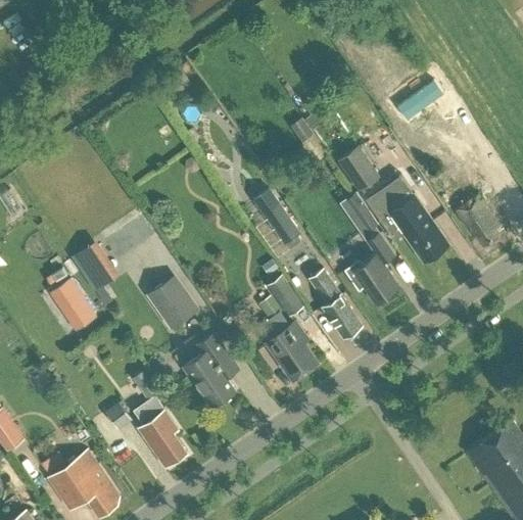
[(0,0),(0,8),(9,2),(7,0),(0,0)]
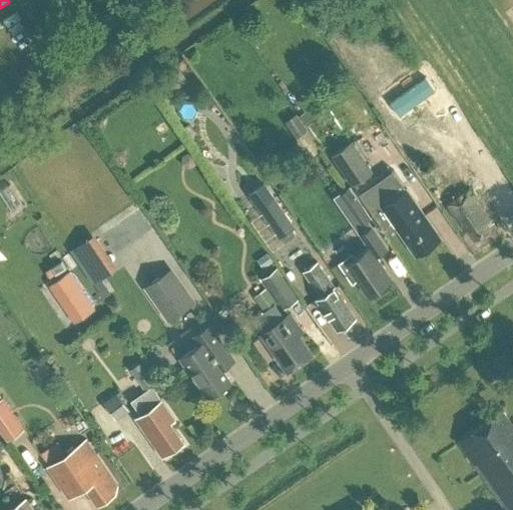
[(287,121),(298,139),(310,131),(298,114),(287,121)]
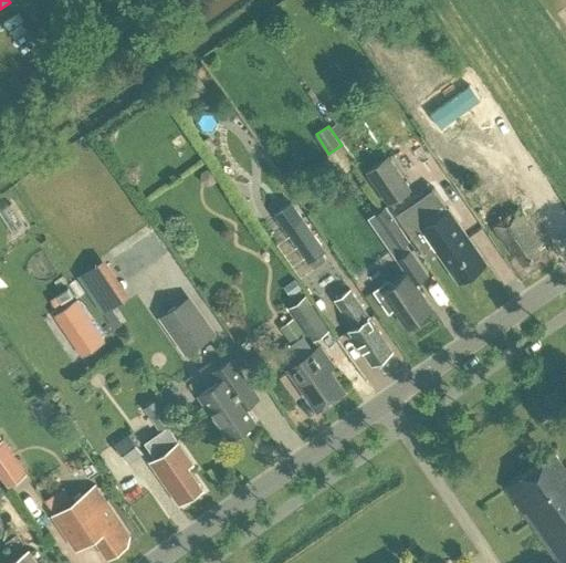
[(367,174),(389,207),(411,191),(389,158),(367,174)]
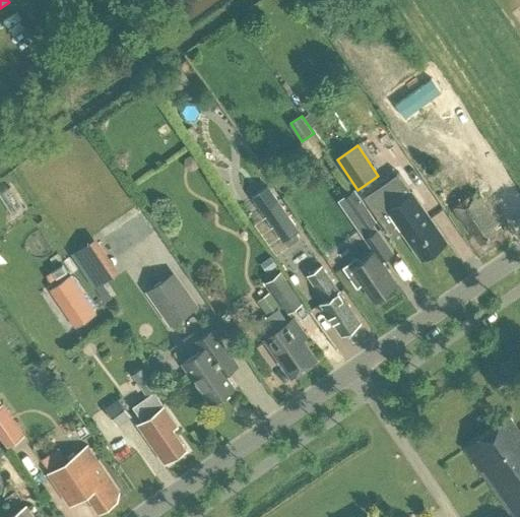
[(337,204),(348,220),(356,214),(367,229),(374,223),(364,209),(351,193),(337,204)]
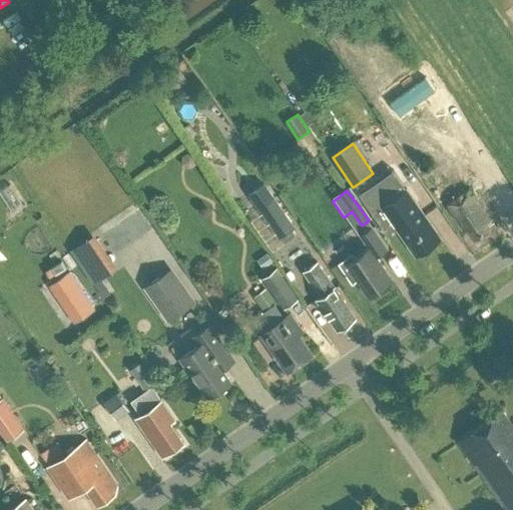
[(407,190),(372,214),(387,236),(397,230),(416,258),(441,240),(416,203),(407,190)]
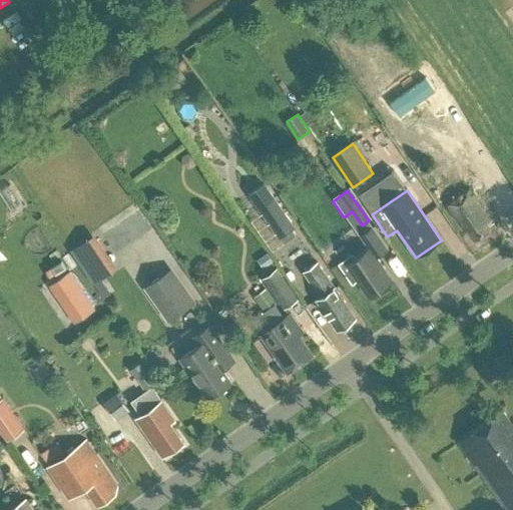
[(460,222),(474,242),(489,231),(486,226),(491,223),(469,191),(446,206),(458,224),(460,222)]
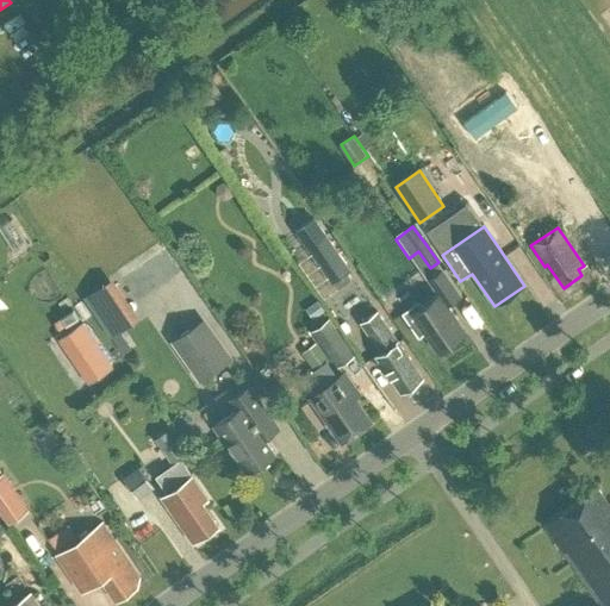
[(325,232),(306,245),(332,282),(352,268),(325,232)]
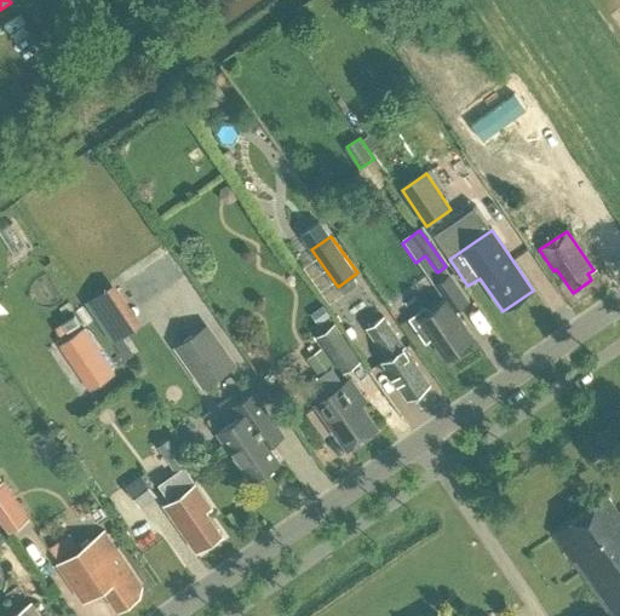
[(425,346),(431,341),(445,361),(474,340),(454,312),(468,304),(451,277),(436,287),(446,303),(430,314),(426,309),(408,322),(425,346)]
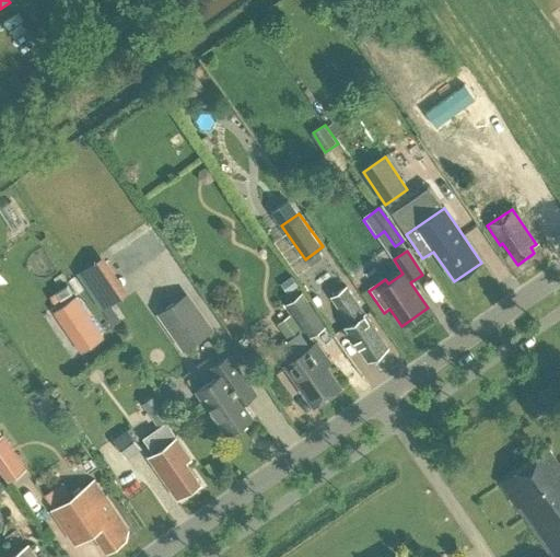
[(113,255),(84,269),(112,325),(123,320),(115,305),(133,297),(113,255)]
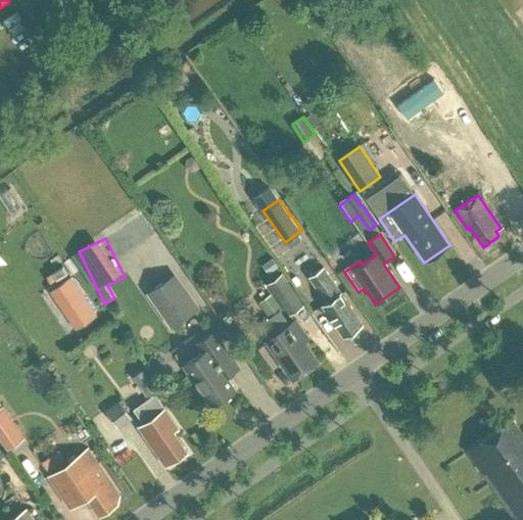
[(321,306),(342,339),(362,326),(323,269),(307,279),(325,304),(321,306)]
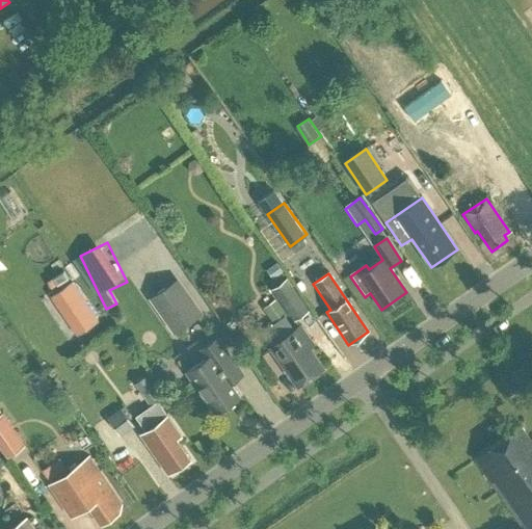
[(178,274),(148,295),(173,332),(203,312),(178,274)]
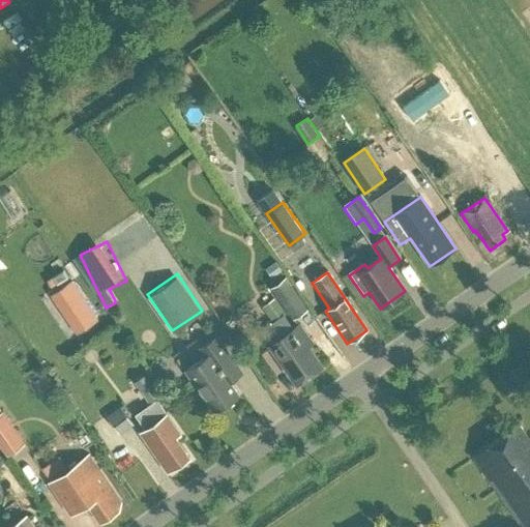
[(308,308),(286,275),(270,286),(294,318),(308,308)]
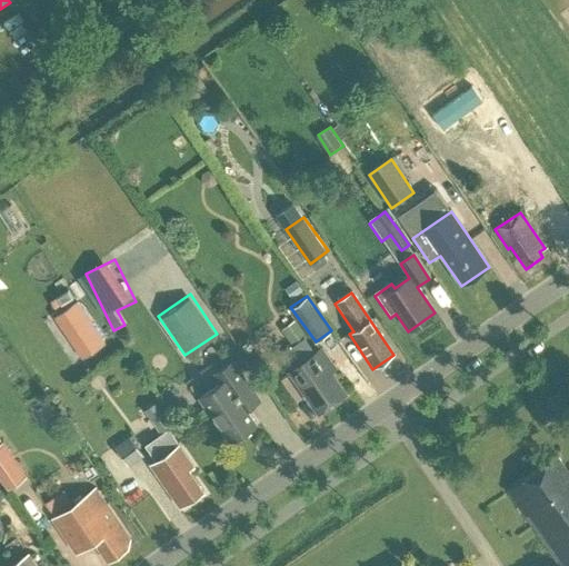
[(321,351),(289,374),(318,415),(346,395),(331,374),(335,370),(321,351)]
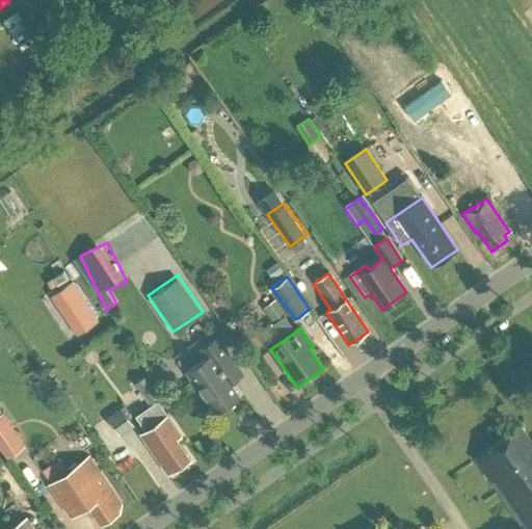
[(209,358),(186,374),(214,415),(239,397),(223,374),(225,373),(221,367),(232,360),(218,339),(203,349),(209,358)]
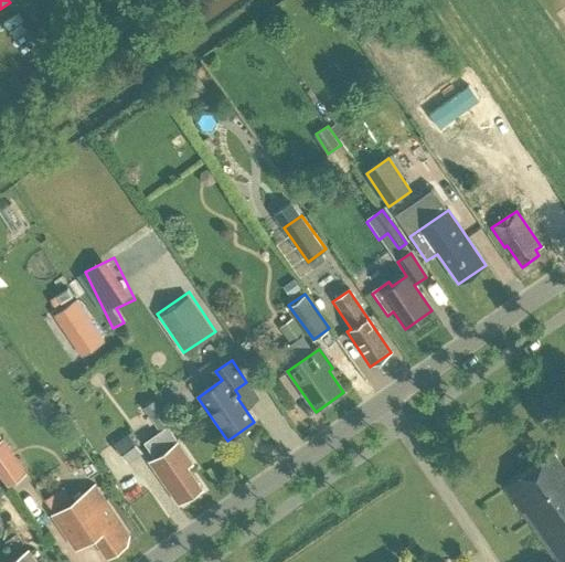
[(0,473),(9,487),(30,473),(6,437),(4,438),(0,432),(0,473)]
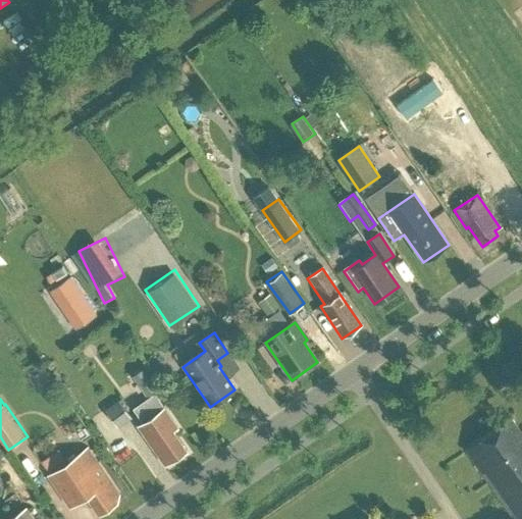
[(155,400),(137,413),(144,423),(138,428),(161,462),(166,459),(170,464),(187,453),(173,432),(177,429),(163,410),(162,410),(155,400)]
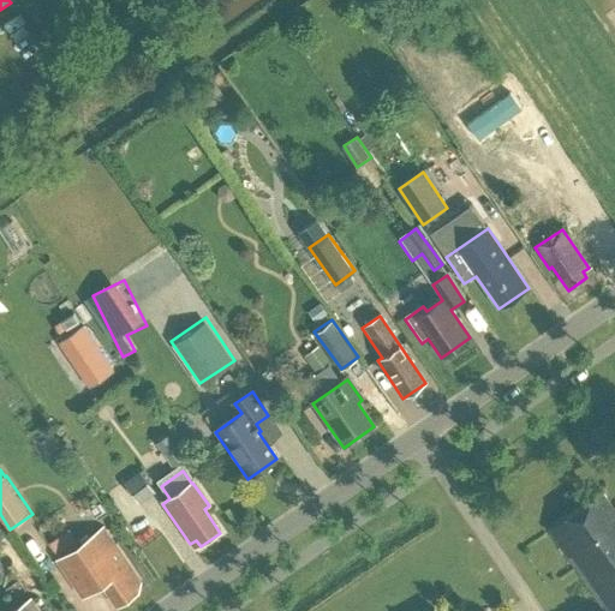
[(127,486),(143,507),(159,496),(143,474),(127,486)]
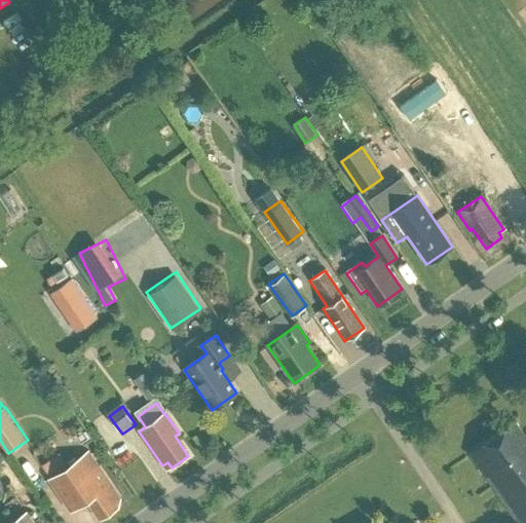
[(525,522),(525,437),(516,422),(468,455),(516,522),(525,522)]
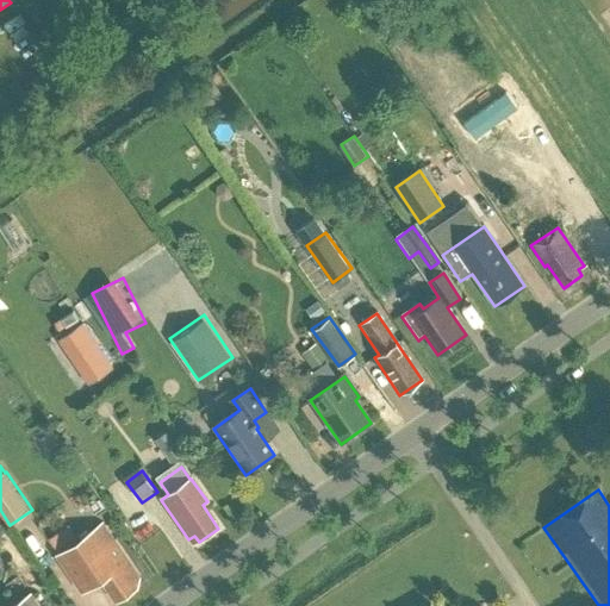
[(82,594),(101,581),(116,603),(135,589),(131,586),(138,581),(112,544),(106,548),(95,532),(57,558),(82,594)]
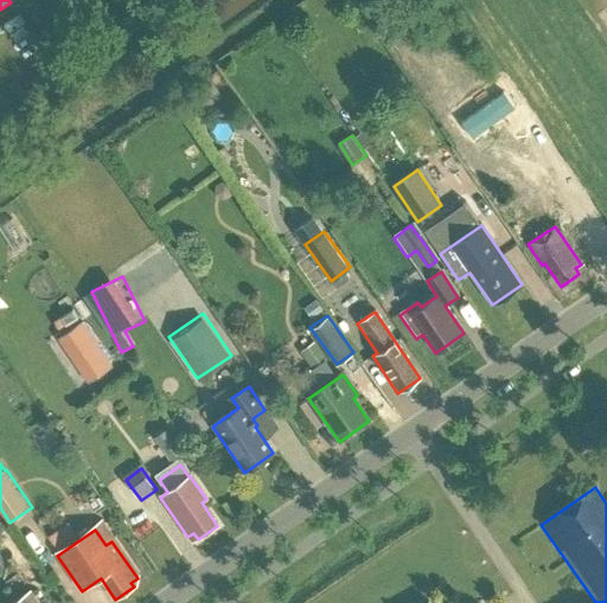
[(37,602),(29,592),(14,602),(37,602)]
